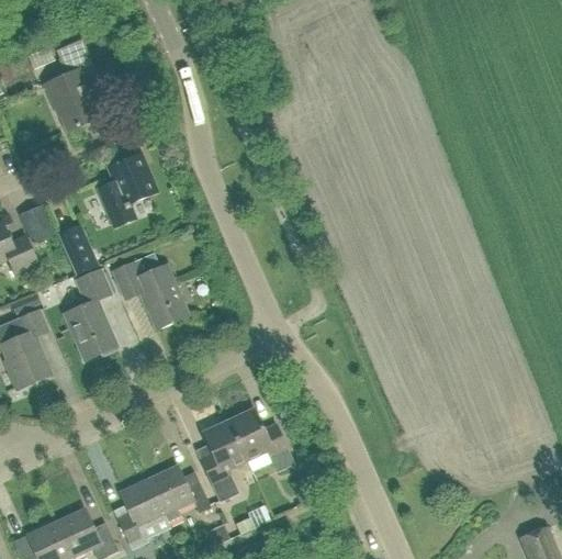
[(82,76),(98,70),(82,36),(57,48),(67,73),(44,84),(52,99),(54,98),(68,131),(100,116),(82,76)]
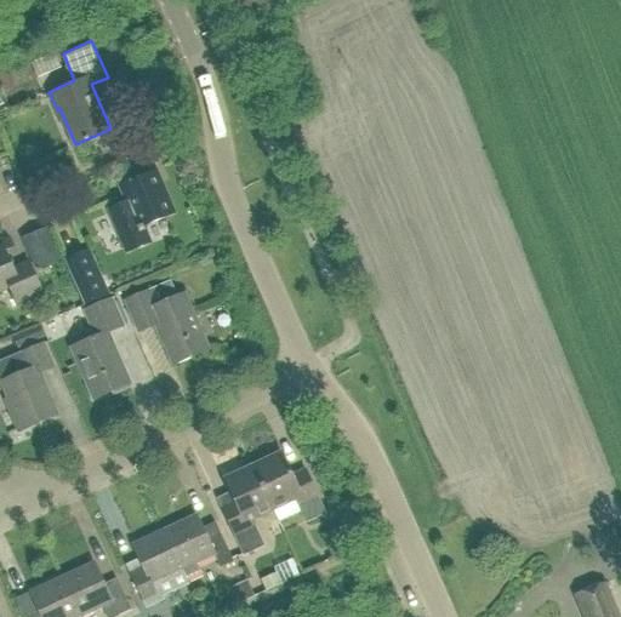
[(109,206),(126,250),(149,240),(143,223),(174,210),(158,169),(121,183),(127,199),(109,206)]
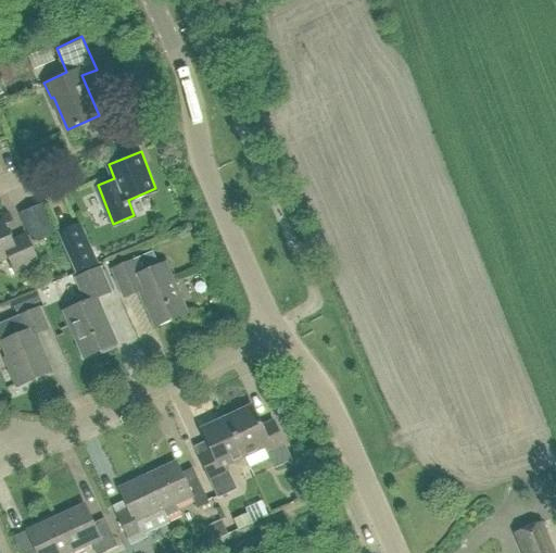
[(3,218),(0,220),(0,258),(9,254),(15,268),(38,259),(26,233),(12,238),(3,218)]
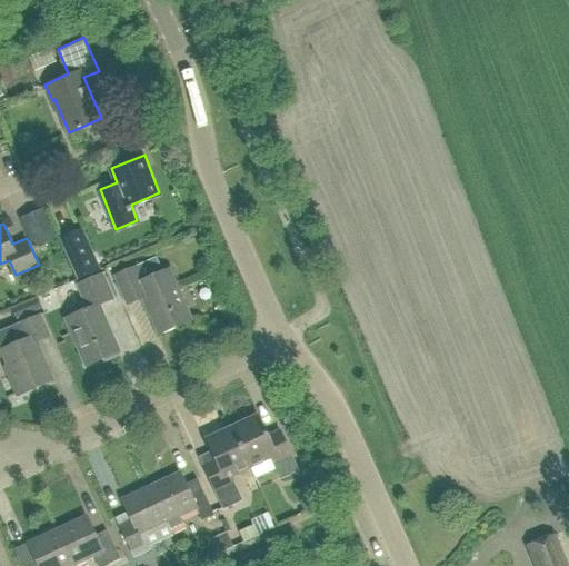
[(82,225),(60,235),(78,277),(100,268),(82,225)]
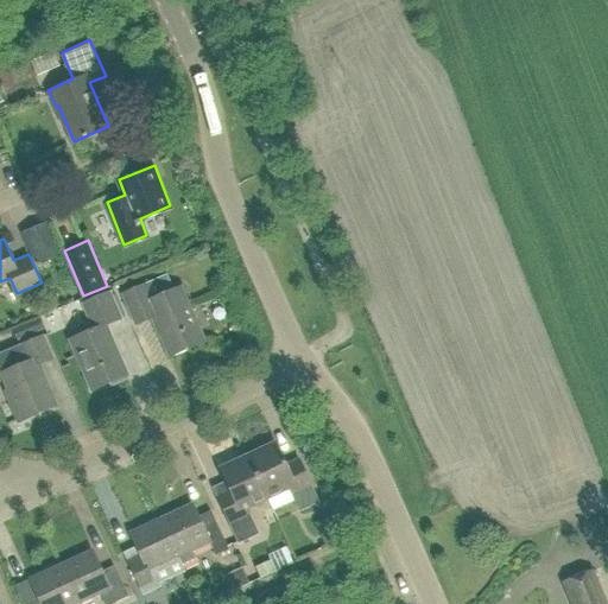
[(170,355),(204,339),(181,284),(175,287),(168,272),(122,292),(135,323),(152,316),(154,320),(156,320),(170,355)]
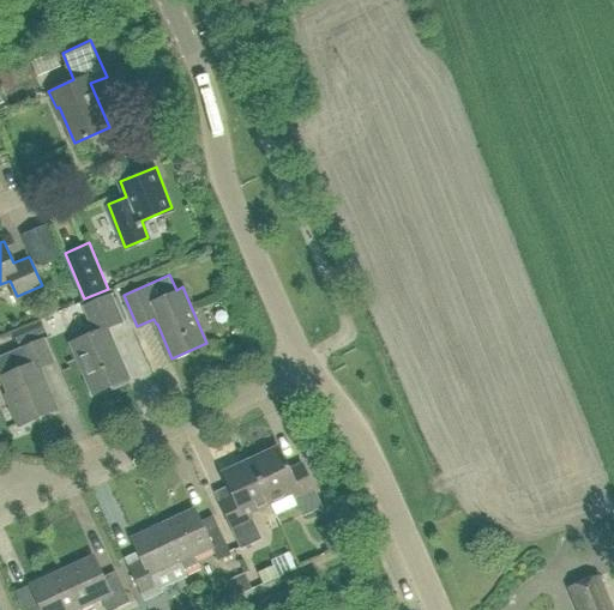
[(107,326),(121,320),(110,293),(83,305),(94,330),(71,340),(94,392),(128,376),(107,326)]
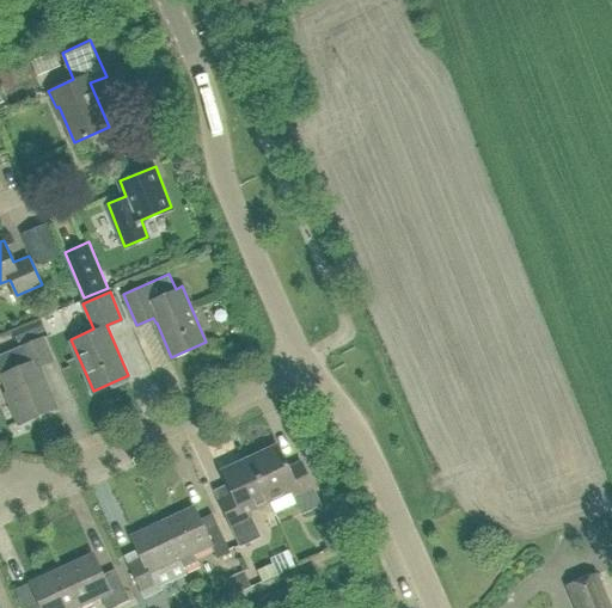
[(13,330),(18,342),(44,330),(40,319),(13,330)]
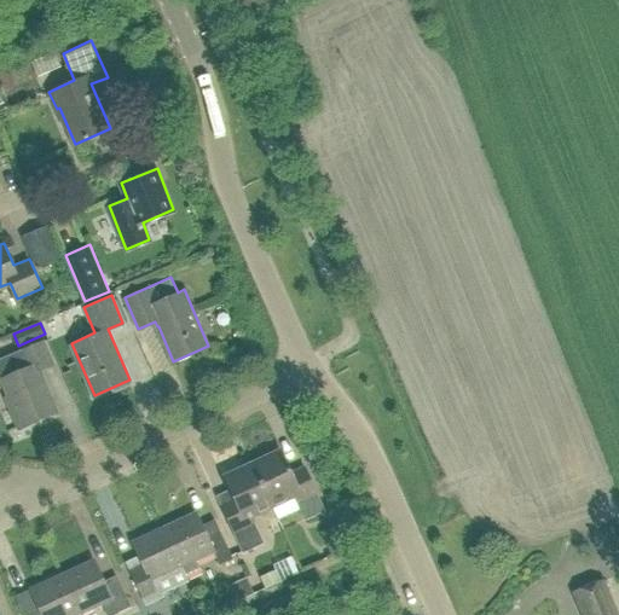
[(0,357),(0,371),(10,394),(4,396),(17,428),(22,425),(57,411),(40,369),(53,363),(44,340),(0,357)]
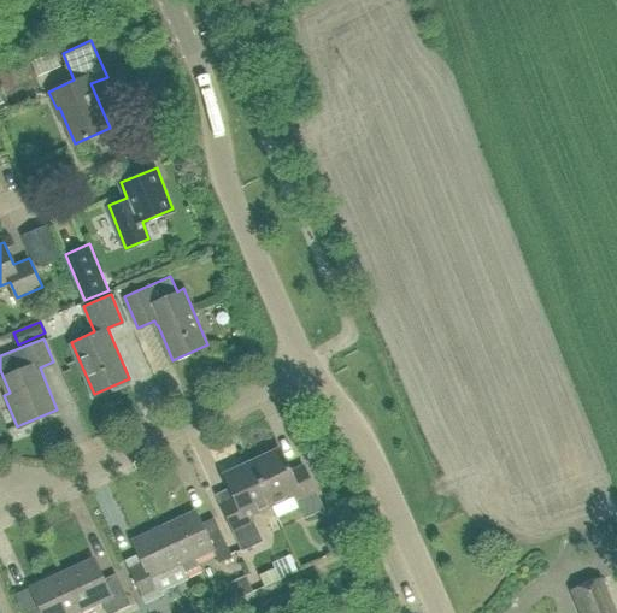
[(253,461),(271,502),(294,493),(305,517),(324,508),(304,464),(292,470),(282,448),(253,461)]
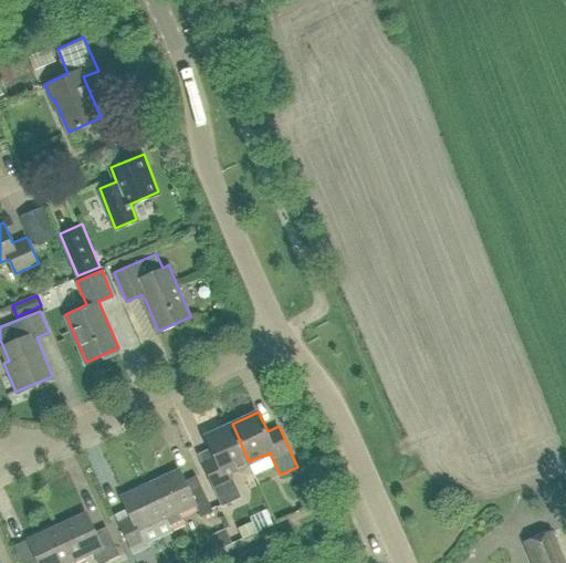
[(200,452),(203,461),(223,503),(241,496),(229,470),(249,461),(232,424),(207,435),(212,447),(200,452)]
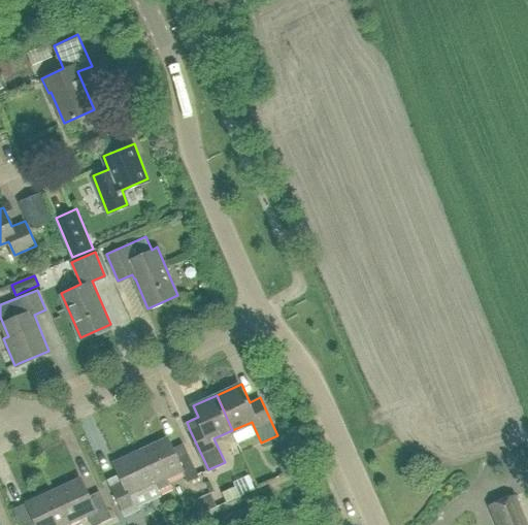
[(139,449),(156,483),(182,470),(188,482),(198,477),(186,451),(175,455),(167,436),(139,449)]
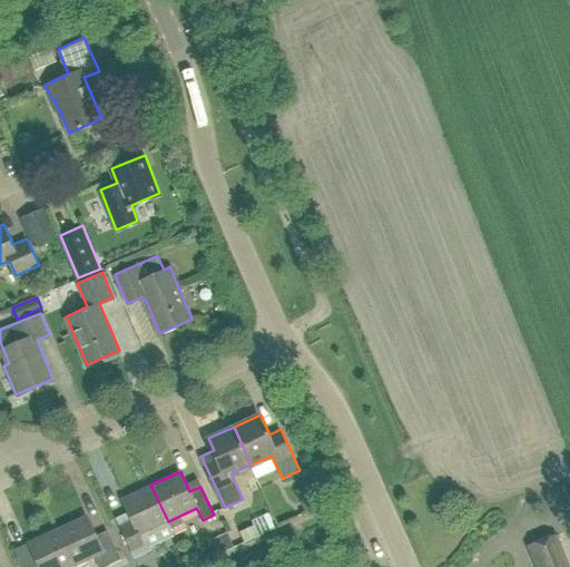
[(168,521),(150,485),(121,498),(131,519),(119,525),(131,553),(144,547),(138,535),(168,521)]
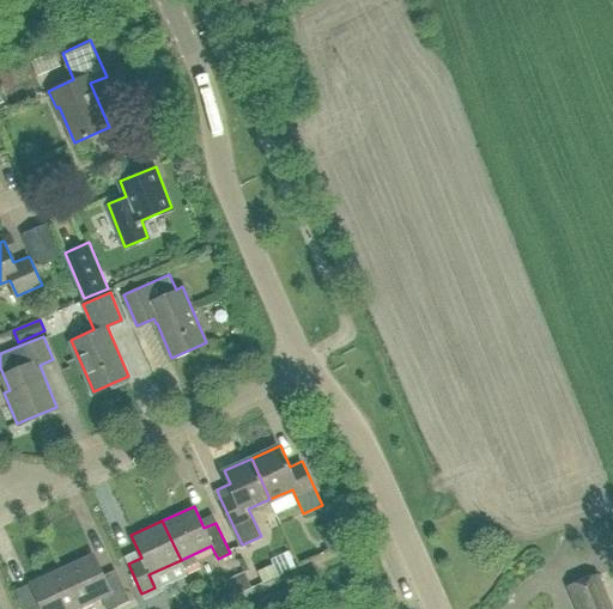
[(612,550),(598,556),(612,594),(612,550)]
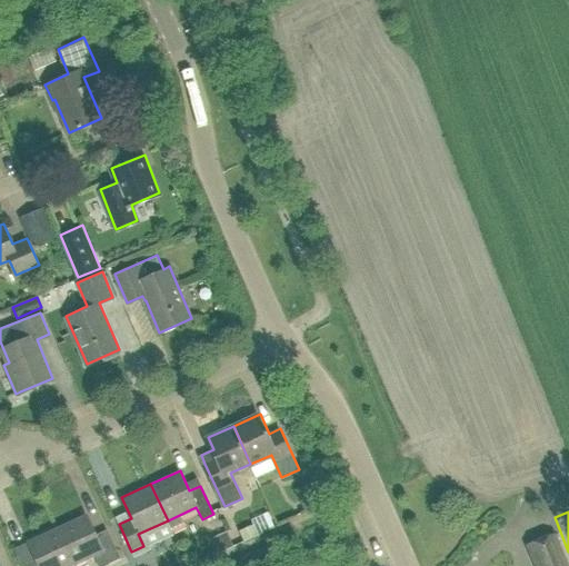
[(57,527),(75,565),(95,556),(99,565),(100,565),(120,557),(107,529),(96,534),(86,514),(57,527)]
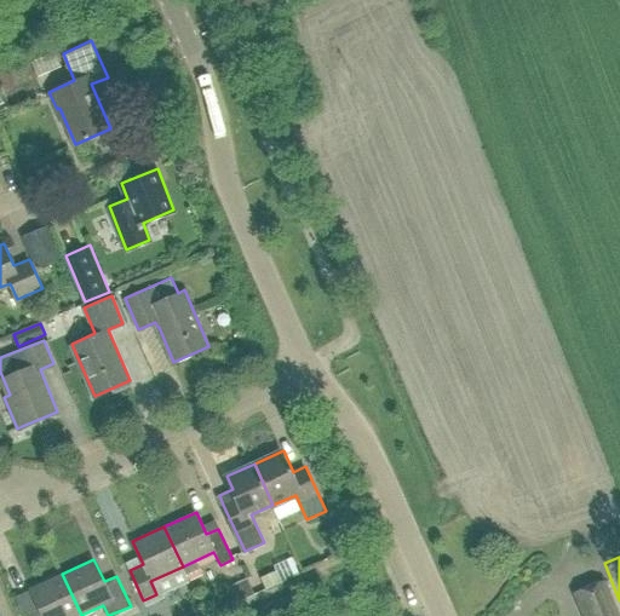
[(264,587),(281,580),(275,569),(259,576),(264,587)]
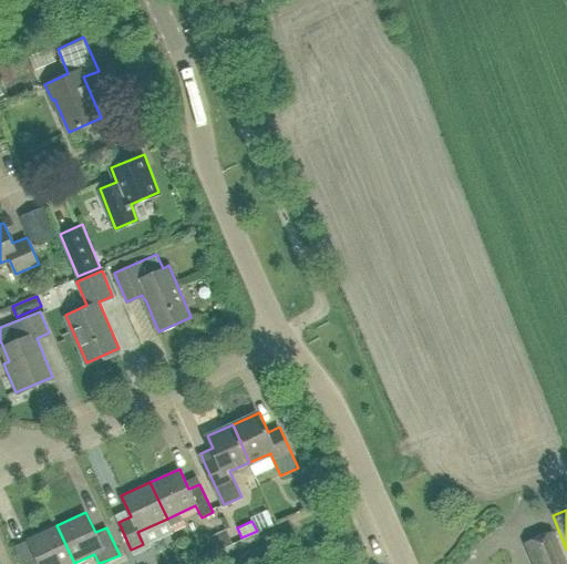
[(71,563),(74,563),(57,525),(28,539),(37,561),(28,563),(71,563)]
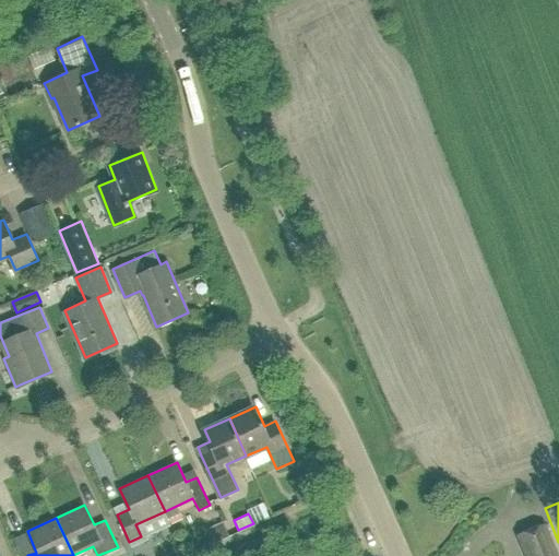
[(214,541),(228,534),(222,521),(209,527),(214,541)]
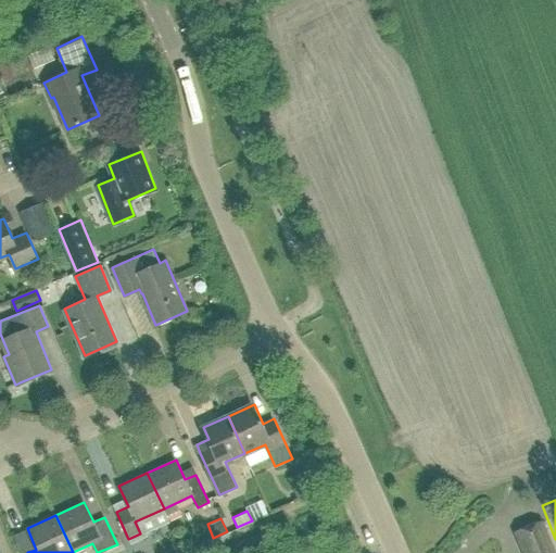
[(555,552),(542,519),(516,530),(525,552),(555,552)]
